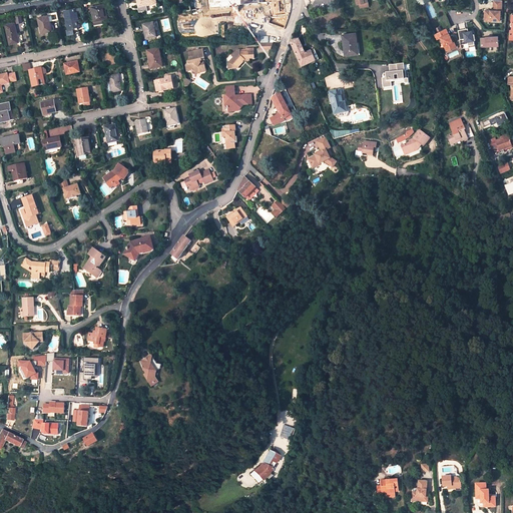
[(202,12),(210,10),(208,0),(195,0),(198,13),(202,12)]
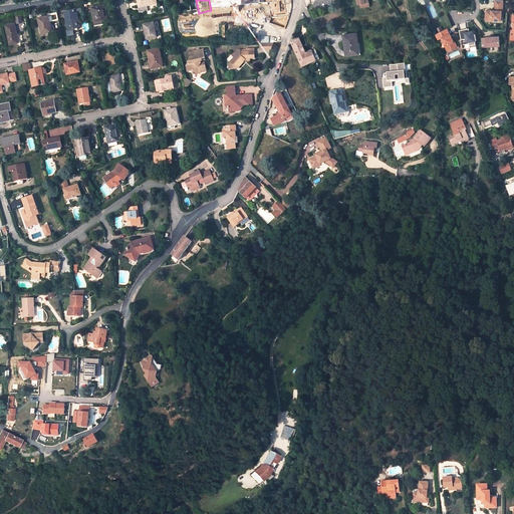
[(430,0),(417,0),(422,8),(425,7),(424,5),(431,1),(430,0)]
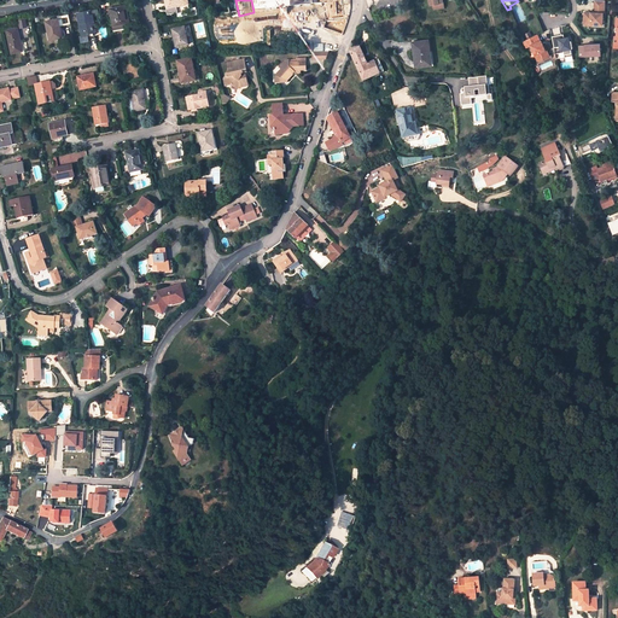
[(605,13),(605,1),(595,0),(594,12),(584,12),(584,21),(584,24),(590,24),(602,24),(602,13),(605,13)]
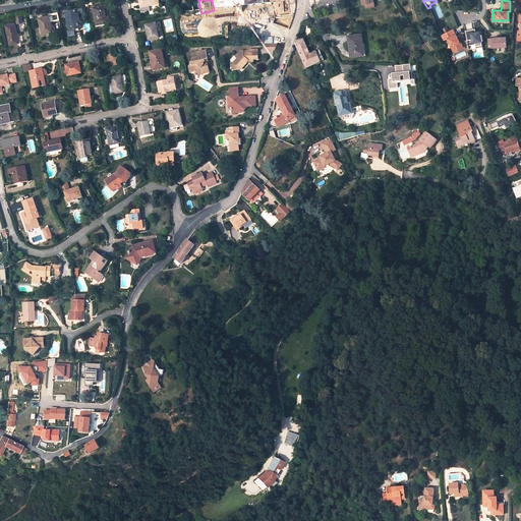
[(108,19),(106,5),(94,7),(96,21),(102,20),(108,19)]
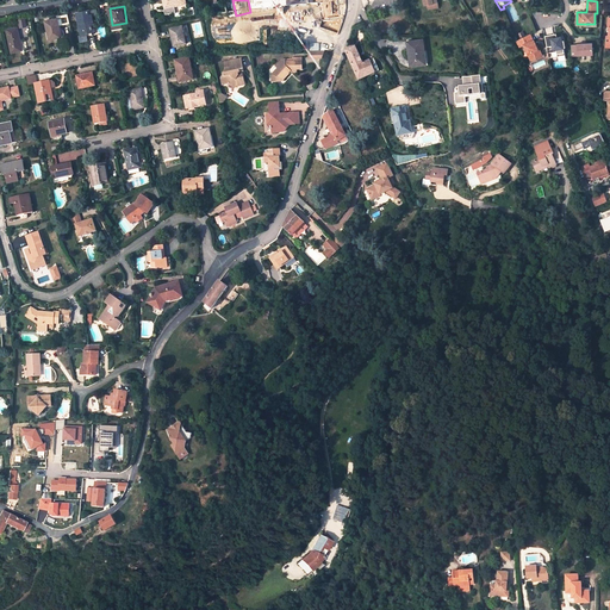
[(87,11),(76,13),(81,36),(86,35),(86,33),(92,32),(91,24),(89,25),(88,22),(92,20),(91,16),(89,16),(88,16),(87,11)]
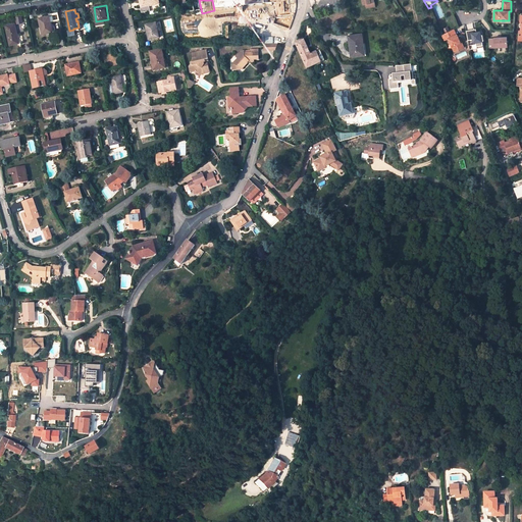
[(208,19),(215,18),(214,10),(206,12),(208,19)]
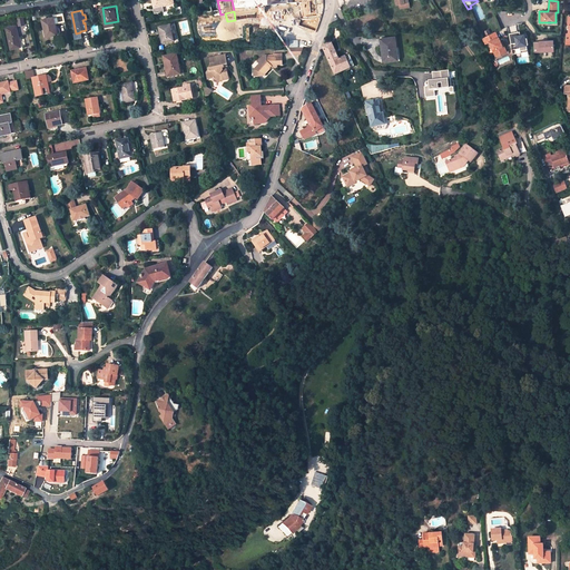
[(57,35),(53,18),(42,20),(46,37),(57,35)]
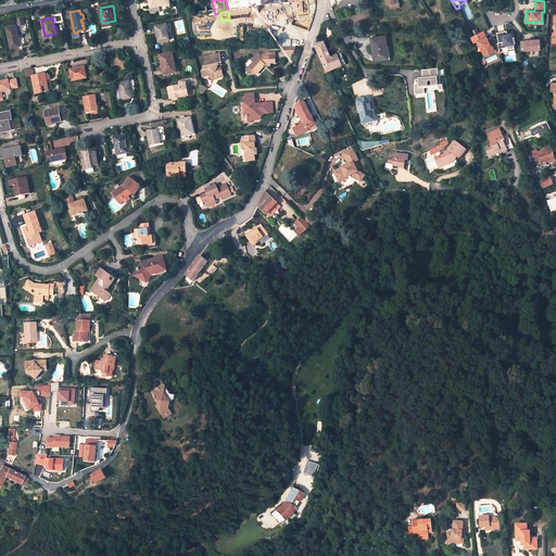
[(21,46),(15,25),(7,27),(9,36),(8,36),(10,48),(21,46)]
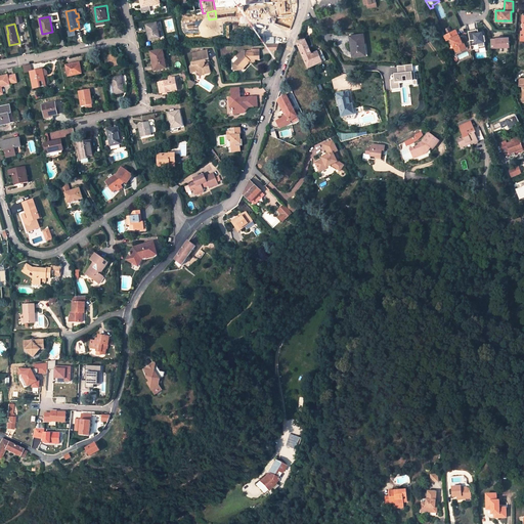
[(160,38),(157,24),(146,26),(149,40),(160,38)]
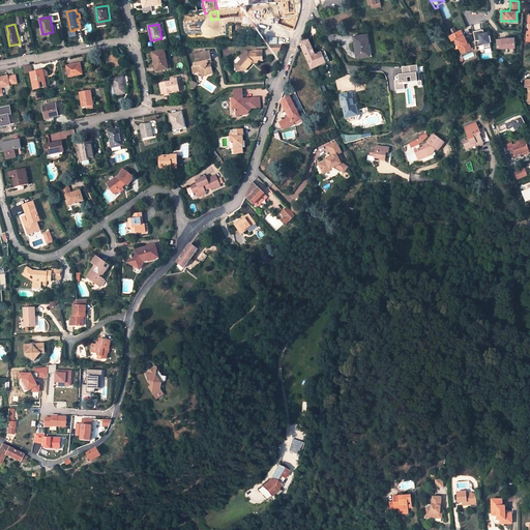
[(461,29),(448,35),(450,41),(455,39),(461,53),(471,48),(469,42),(467,38),(466,39),(464,35),(463,35),(461,29)]
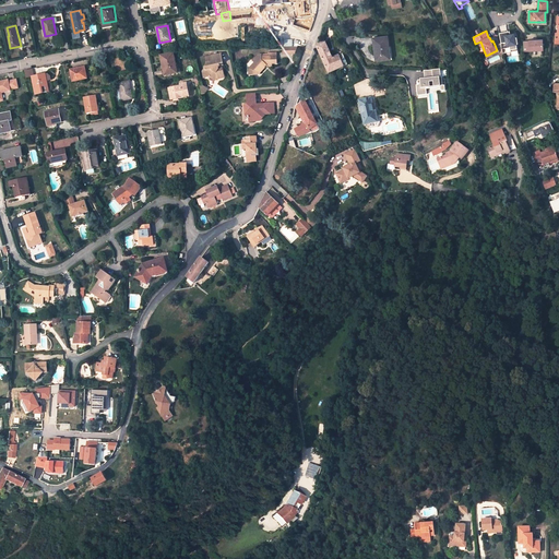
[(508,32),(500,33),(501,43),(507,42),(508,45),(510,45),(511,51),(518,50),(516,44),(519,44),(516,37),(515,37),(514,33),(510,34),(510,31),(508,32)]
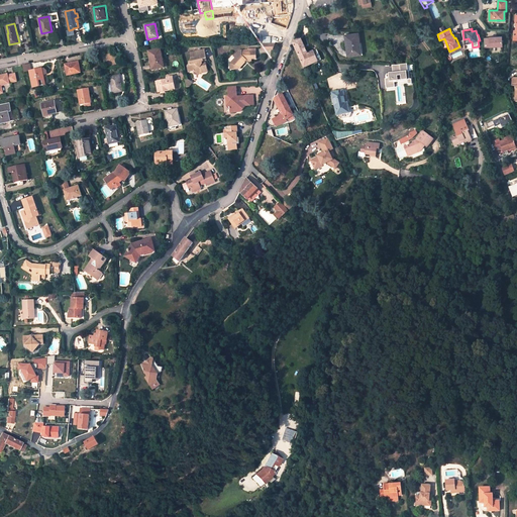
[(360,44),(358,33),(345,35),(348,57),(359,55),(358,44),(360,44)]
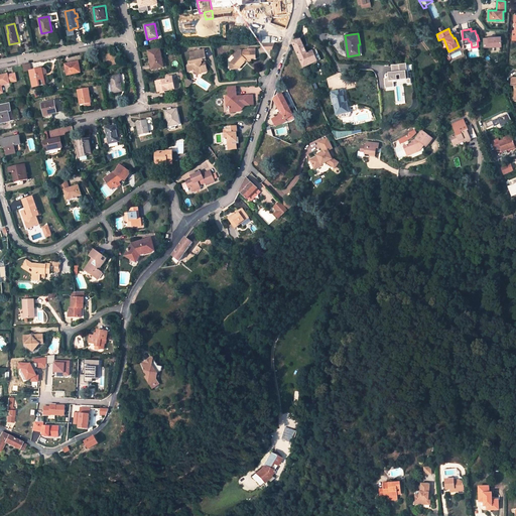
[(502,45),(501,36),(489,37),(484,38),(484,47),(502,45)]
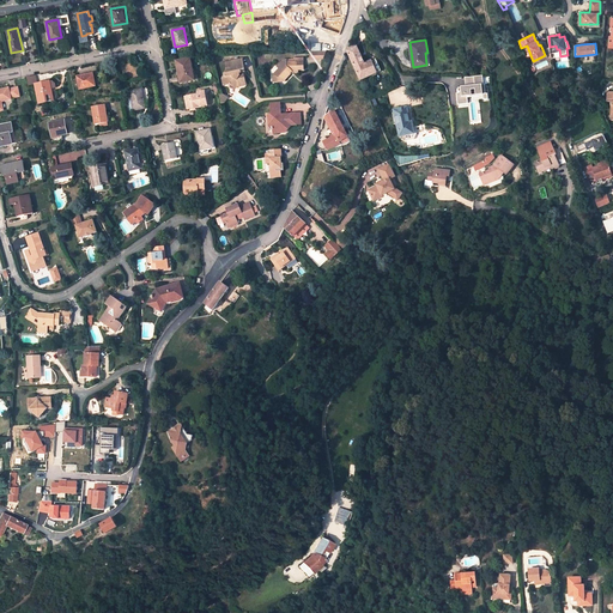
[(365,64),(358,47),(347,52),(360,80),(382,71),(376,59),(365,64)]
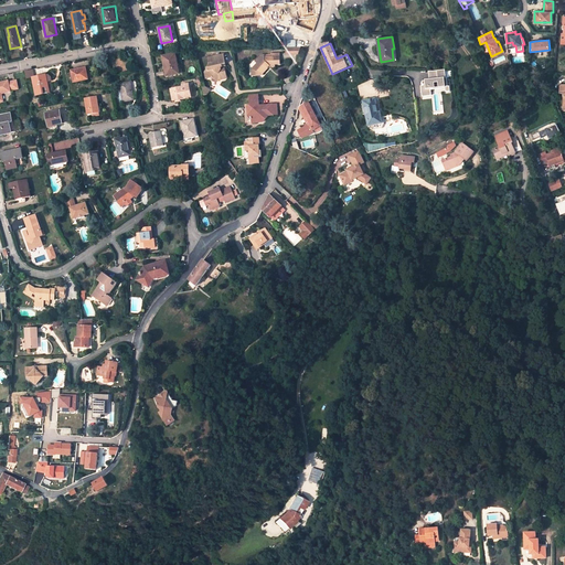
[(179,74),(176,54),(162,56),(164,68),(167,68),(168,76),(179,74)]
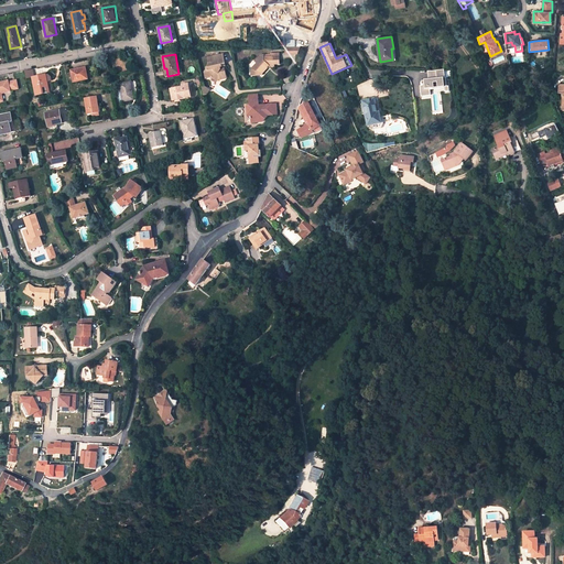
[(278,65),(278,54),(269,55),(269,56),(259,56),(253,63),(256,64),(250,71),(250,76),(256,76),(259,73),(261,74),(266,69),(264,67),(266,66),(268,68),(272,67),(272,65),(278,65)]
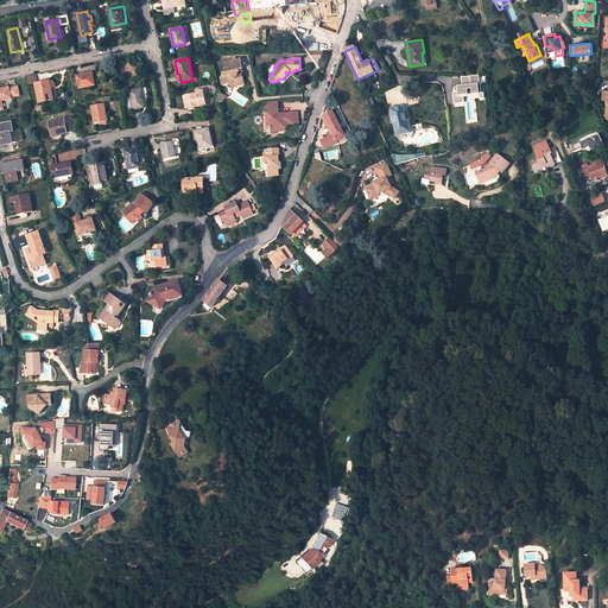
[(241,59),(225,62),(226,70),(220,77),(222,84),(227,83),(234,88),(234,87),(236,83),(244,82),(242,74),(238,75),(238,73),(244,71),(241,59)]
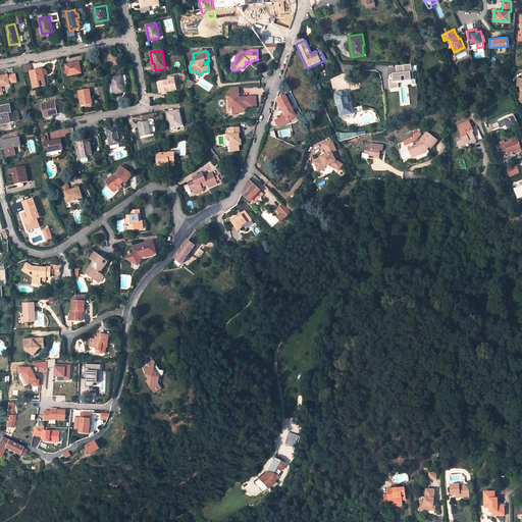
[(458,60),(467,56),(465,51),(456,56),(458,60)]
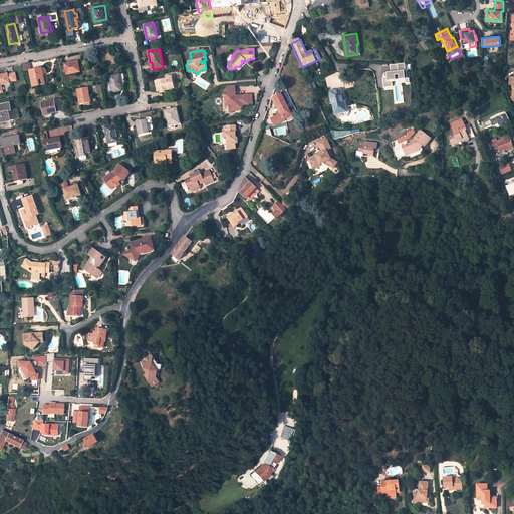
[(66,75),(79,72),(77,62),(69,63),(69,65),(64,65),(66,75)]
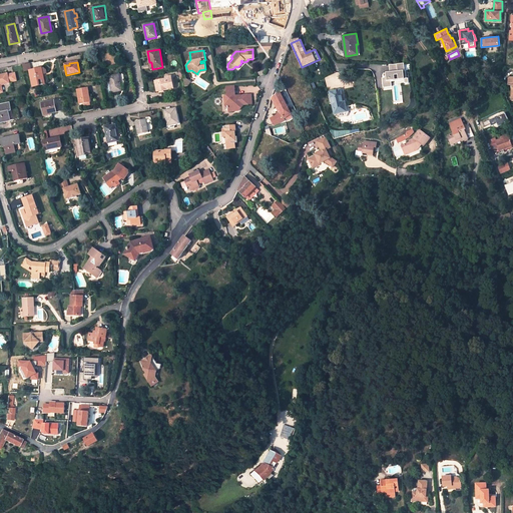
[(391,66),(384,66),(384,78),(384,86),(394,86),(394,78),(391,78),(391,75),(391,72),(391,66)]
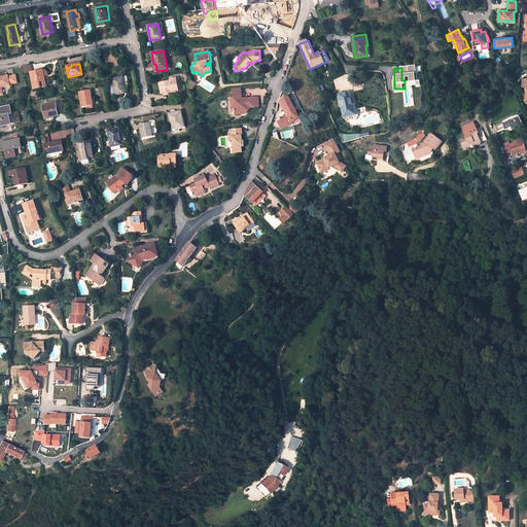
[(32,77),(34,90),(42,88),(44,86),(42,76),(43,76),(42,71),(32,73),(33,77),(32,77)]
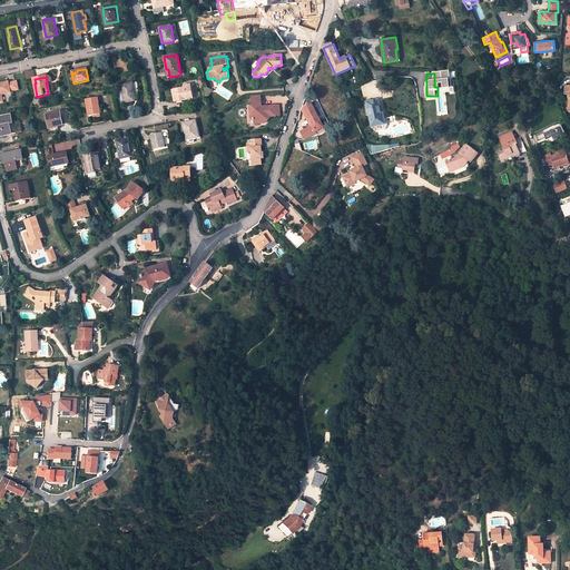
[(8,84),(8,82),(0,84),(0,102),(2,102),(1,95),(10,92),(10,91),(18,89),(17,81),(8,84)]
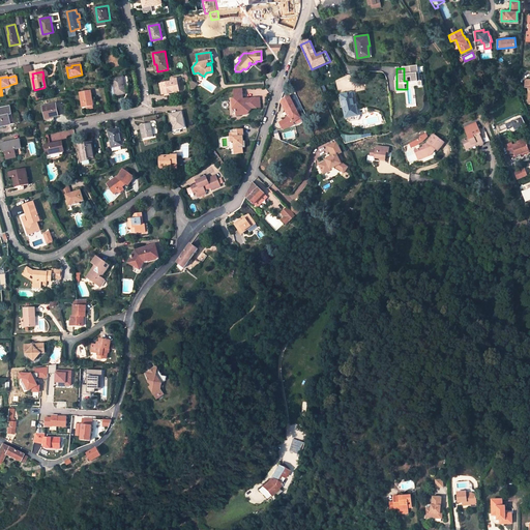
[(122,78),(113,79),(115,92),(112,92),(112,96),(124,94),(123,88),(124,87),(122,78)]
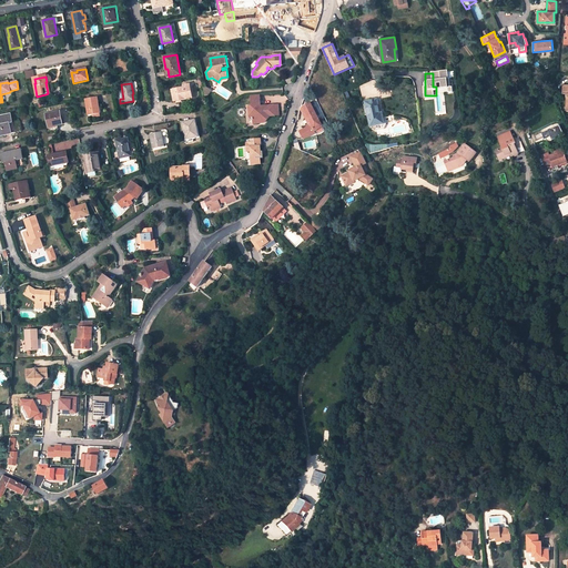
[(192,98),(190,84),(183,85),(183,88),(171,90),(174,102),(186,100),(185,99),(192,98)]
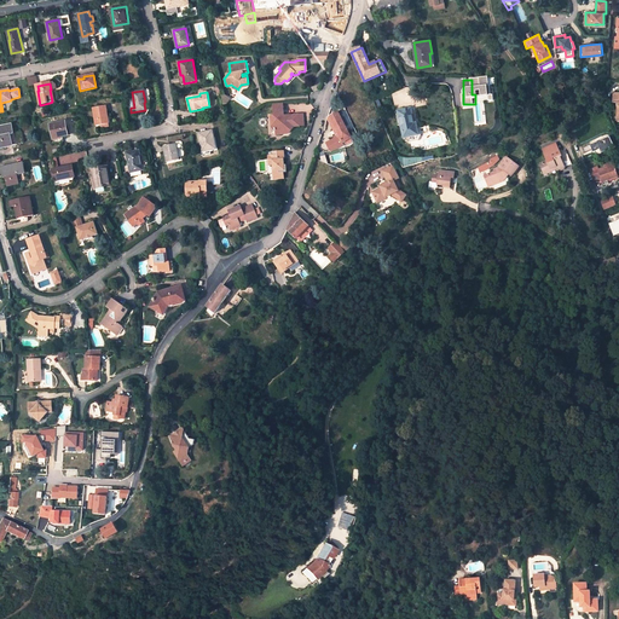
[(109,123),(105,105),(92,108),(96,126),(102,125),(106,123),(109,123)]
